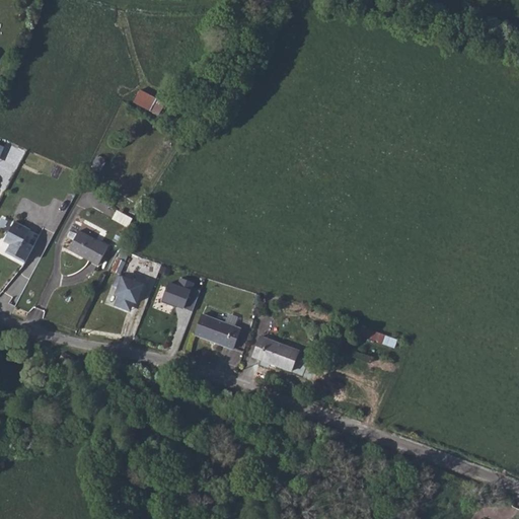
[(165,105),(140,90),(133,101),(158,117),(165,105)]
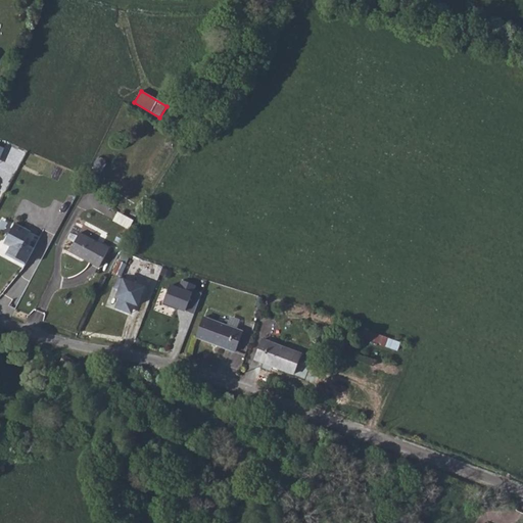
[(133,221),(119,212),(114,221),(129,229),(133,221)]
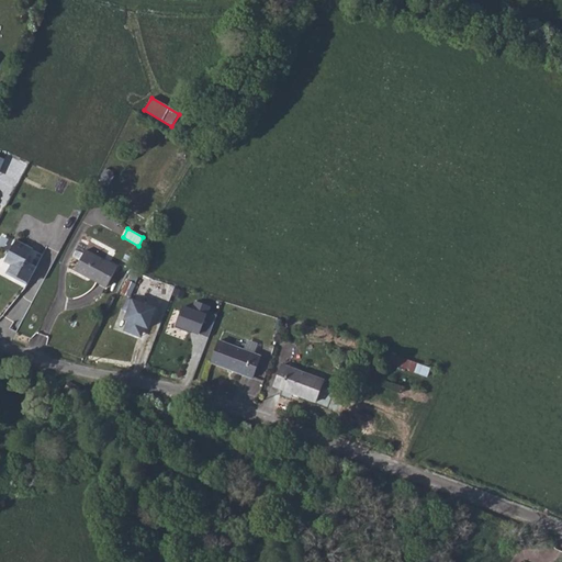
[(34,249),(17,240),(4,261),(12,266),(8,272),(9,274),(17,279),(19,278),(29,283),(37,267),(27,261),(34,249)]
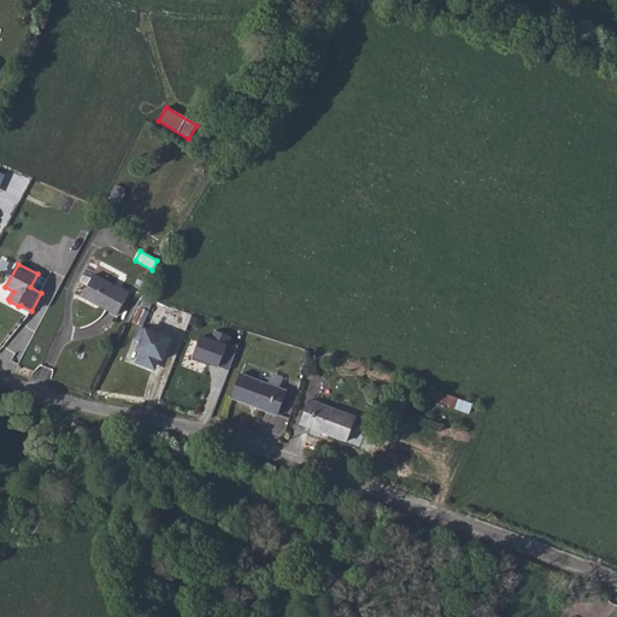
[(82,298),(117,316),(129,293),(94,275),(82,298)]
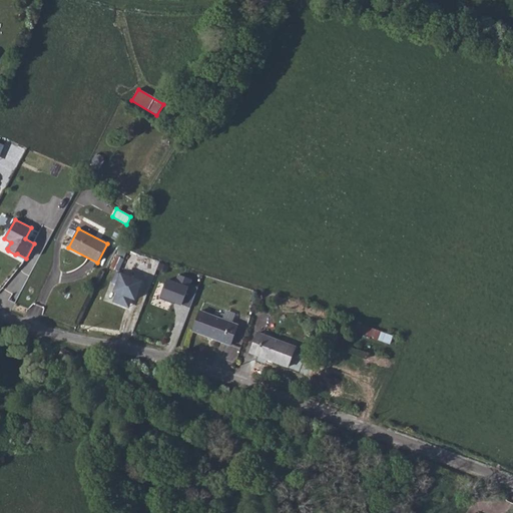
[(127,251),(121,249),(113,269),(118,271),(127,251)]
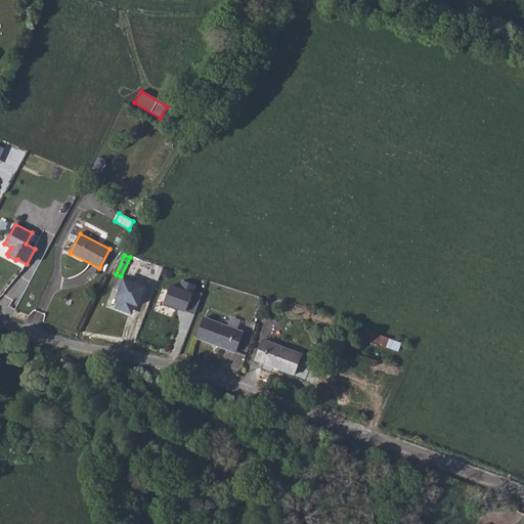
[(145,288),(120,278),(116,288),(121,290),(118,298),(120,299),(117,308),(128,312),(131,303),(138,306),(145,288)]
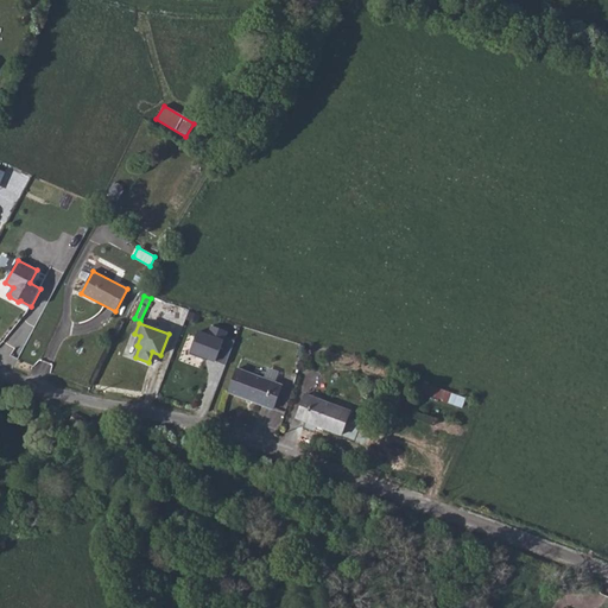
[(198,331),(190,354),(207,360),(207,358),(226,365),(235,340),(226,336),(228,331),(213,325),(209,335),(198,331)]
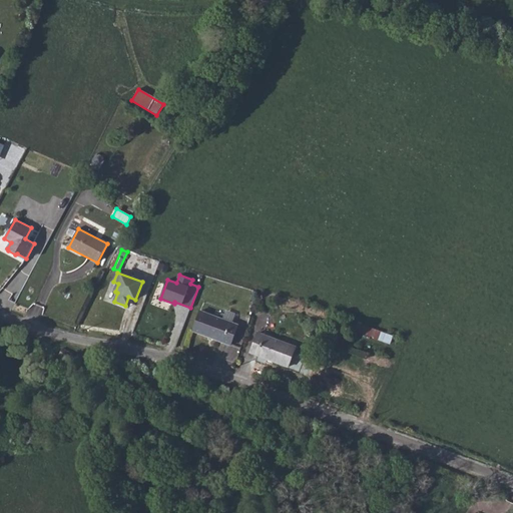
[(200,311),(193,331),(230,346),(238,325),(231,323),(223,320),(200,311)]
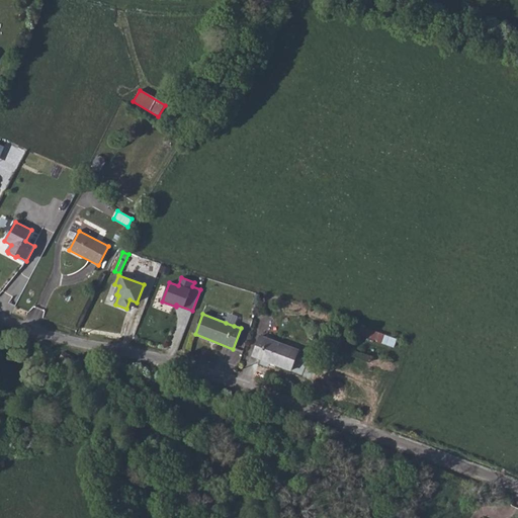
[(229,316),(226,323),(234,326),(236,318),(229,316)]
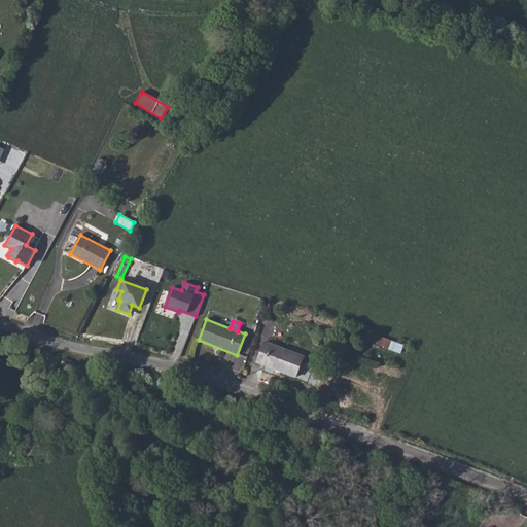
[(403,346),(367,332),(364,341),(400,354),(403,346)]
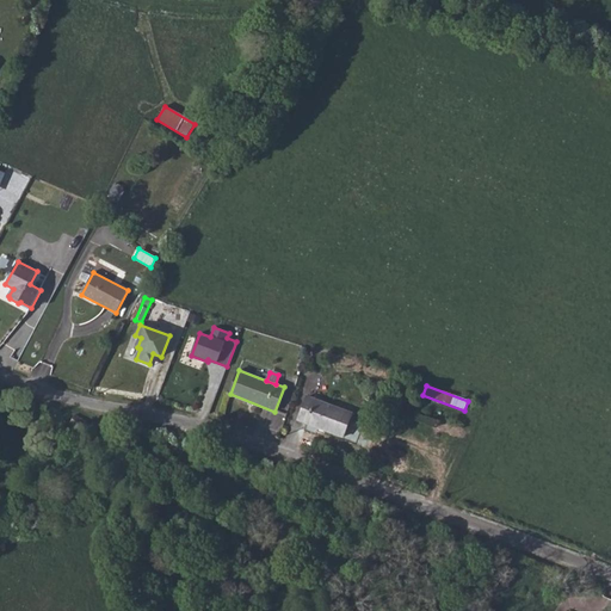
[(298,420),(344,437),(352,413),(308,396),(298,420)]
